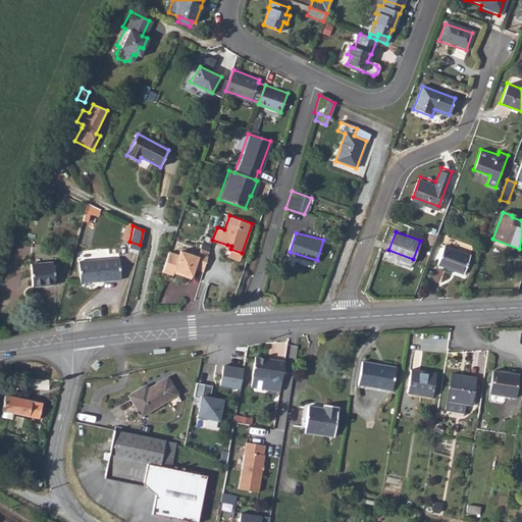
[(447,241),(439,260),(466,269),(473,250),(447,241)]
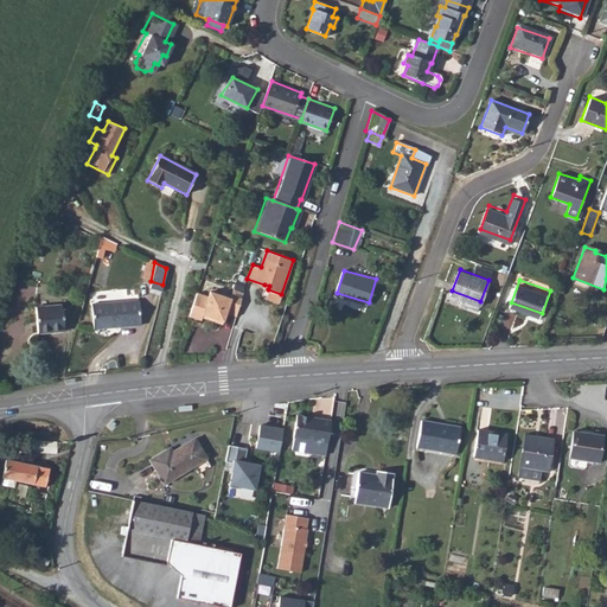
[(242,293),(234,289),(230,296),(221,292),(219,294),(209,291),(208,295),(198,292),(190,314),(199,319),(200,315),(202,313),(210,317),(209,319),(221,324),(225,312),(235,315),(242,293)]
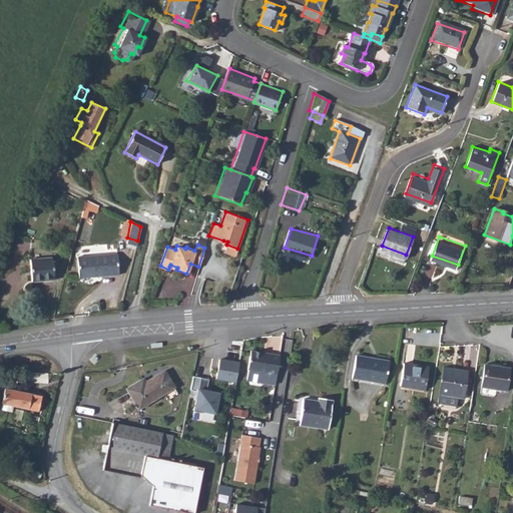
[(53,254),(28,257),(30,281),(54,279),(53,254)]
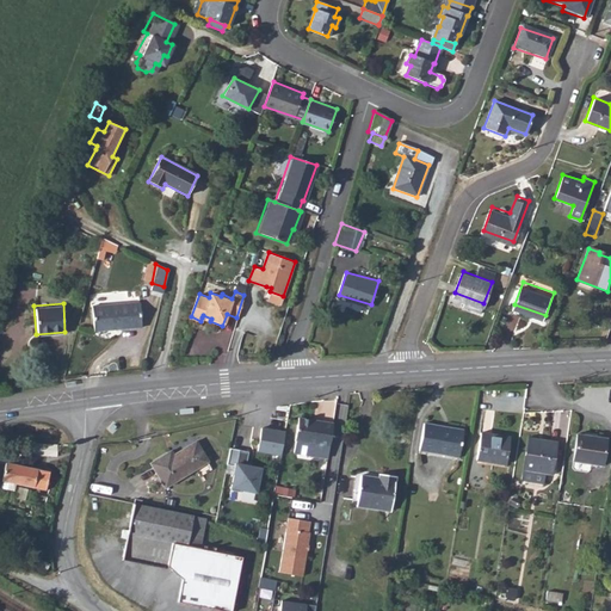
[(141,303),(94,306),(96,331),(142,328),(141,303)]
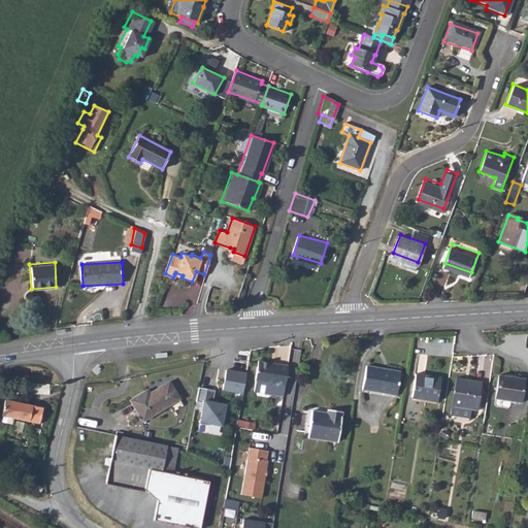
[(284,392),(286,383),(289,363),(259,358),(255,377),(256,377),(254,388),(284,392)]
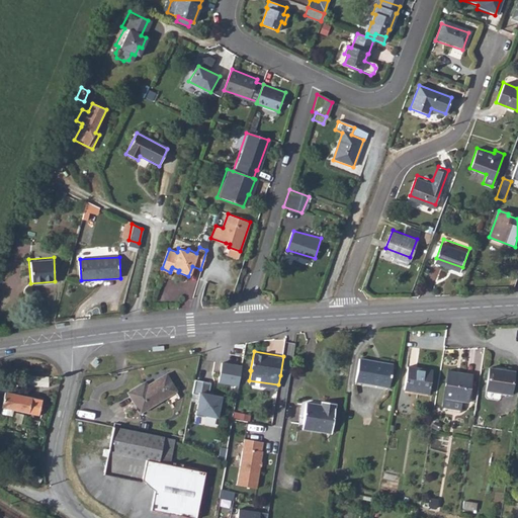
[(360,357),(356,379),(390,384),(394,363),(360,357)]
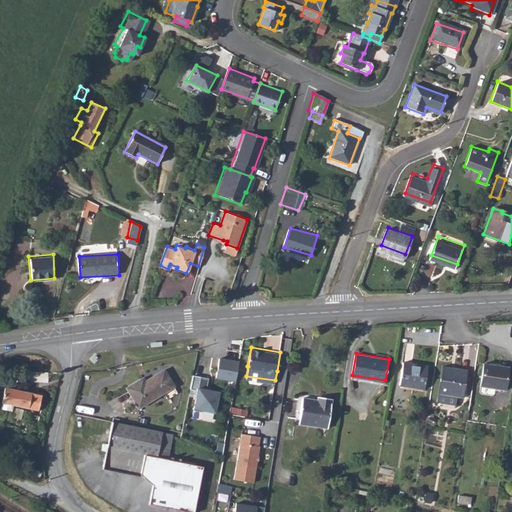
[(239,360),(219,357),(216,376),(236,379),(239,360)]
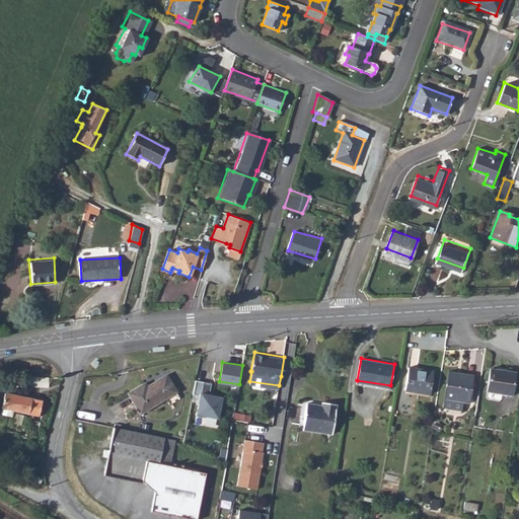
[(409,367),(404,388),(429,393),(433,371),(409,367)]
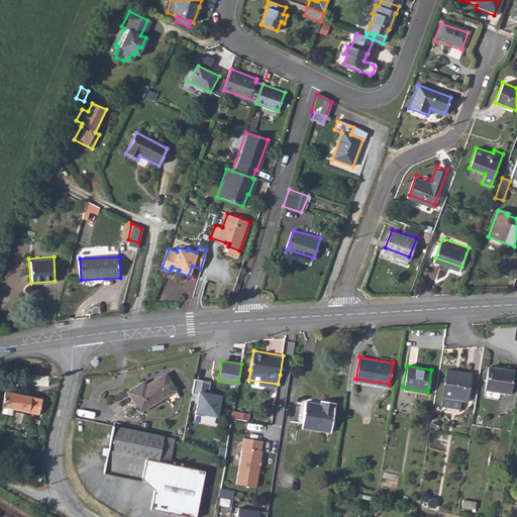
[(489,368),(484,391),(508,395),(513,372),(489,368)]
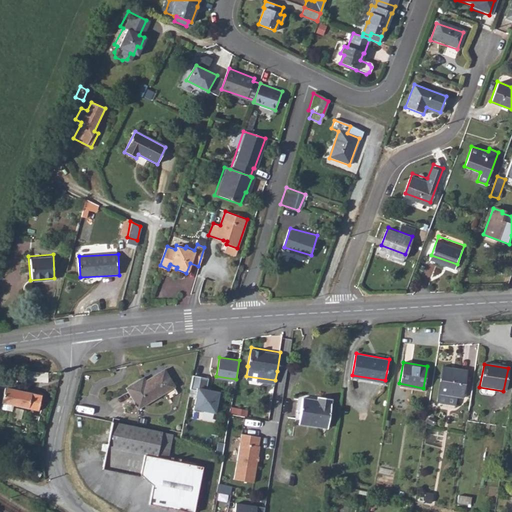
[(443,366),(438,393),(456,396),(462,397),(467,370),(443,366)]
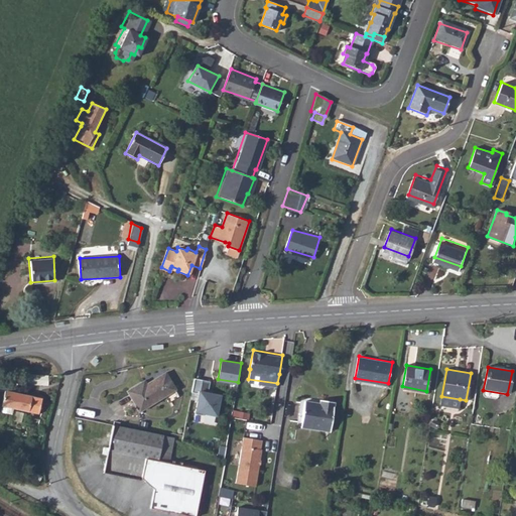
[(144,381),(128,391),(139,410),(175,389),(165,372),(149,381),(150,383),(147,385),(144,381)]
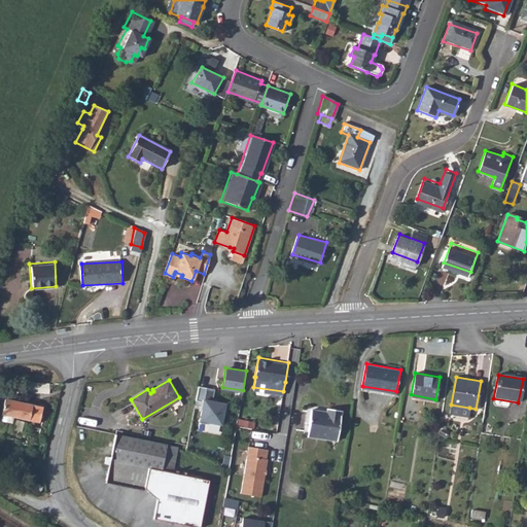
[(48,383),(29,382),(29,391),(47,392),(48,383)]
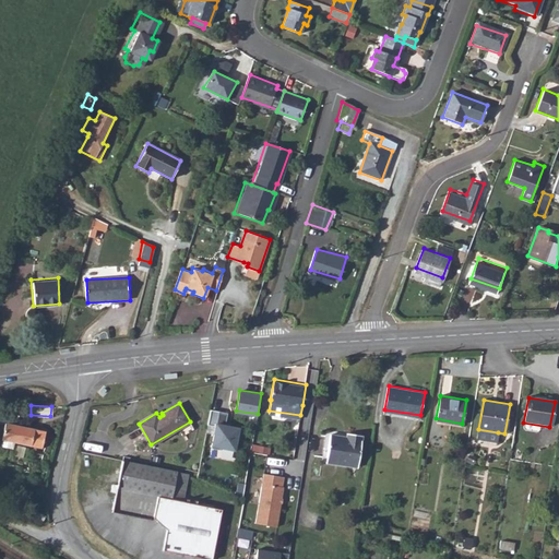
[(224,424),(226,411),(210,407),(206,423),(214,425),(210,447),(221,449),(221,445),(235,449),(238,426),(224,424)]
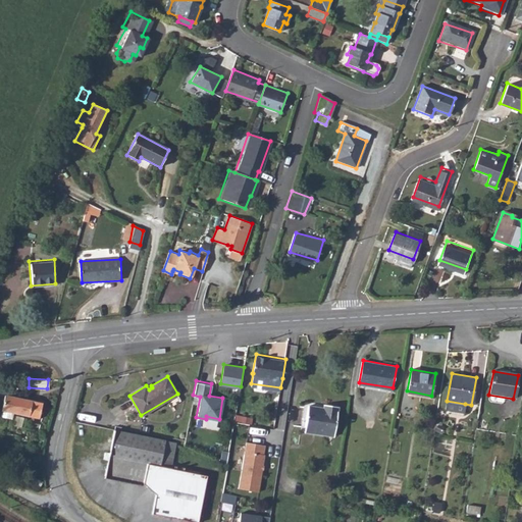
[(4,395),(1,410),(2,410),(0,416),(11,419),(13,413),(37,418),(41,403),(4,395)]
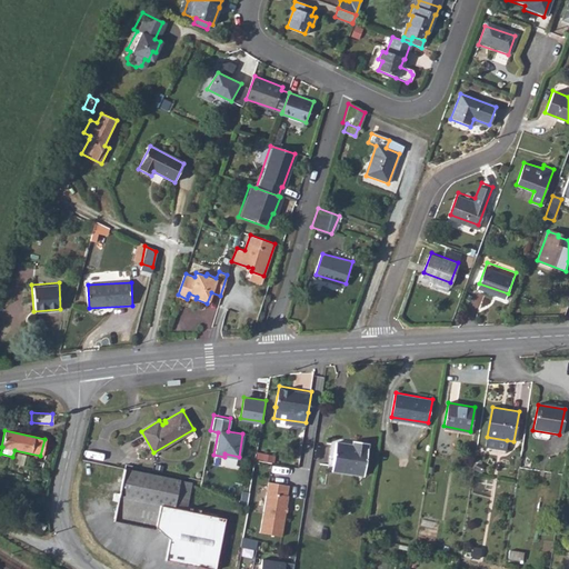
[(507,440),(487,437),(486,446),(505,448),(507,440)]
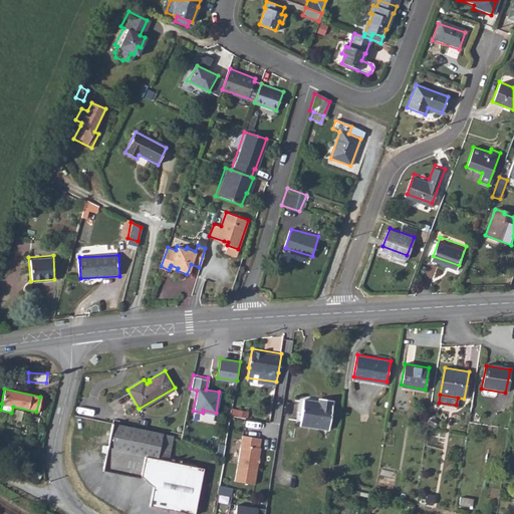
[(302,400),(299,420),(318,423),(317,428),(327,430),(332,401),(319,398),(318,402),(302,400)]
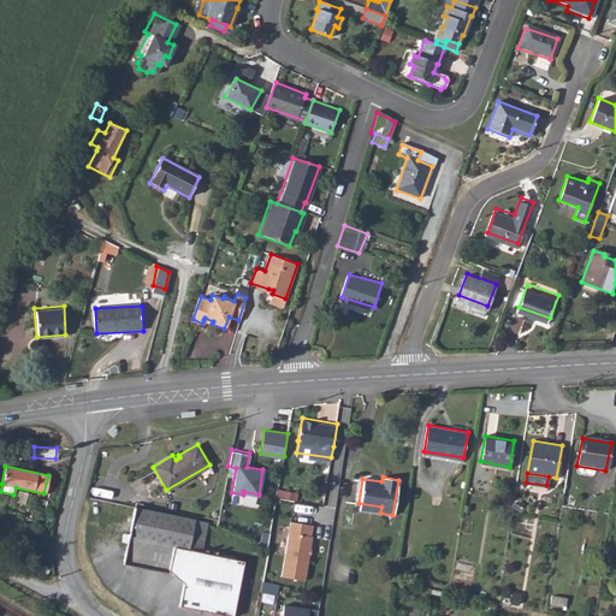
[(135,508),(123,561),(167,570),(183,584),(178,606),(223,615),(232,615),(244,562),(202,554),(208,523),(135,508)]
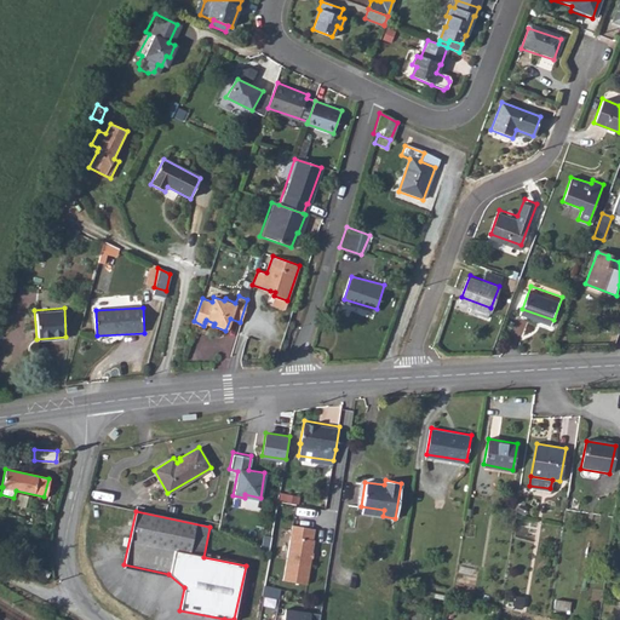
[(294,523),(286,578),(308,581),(315,538),(314,538),(315,527),(294,523)]
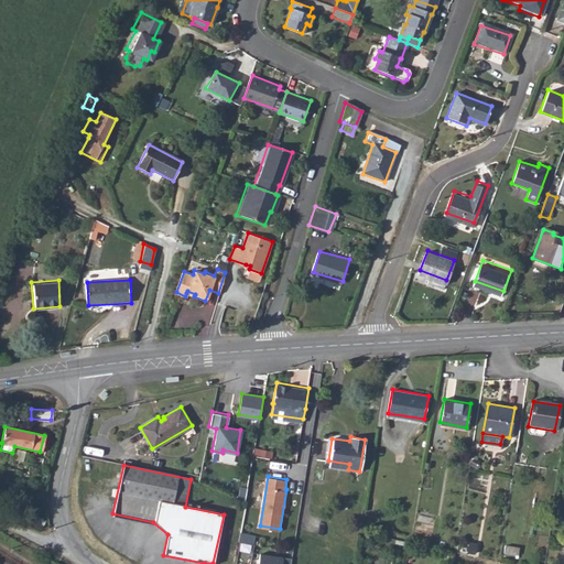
[(39,517),(35,522),(44,528),(47,521),(39,517)]
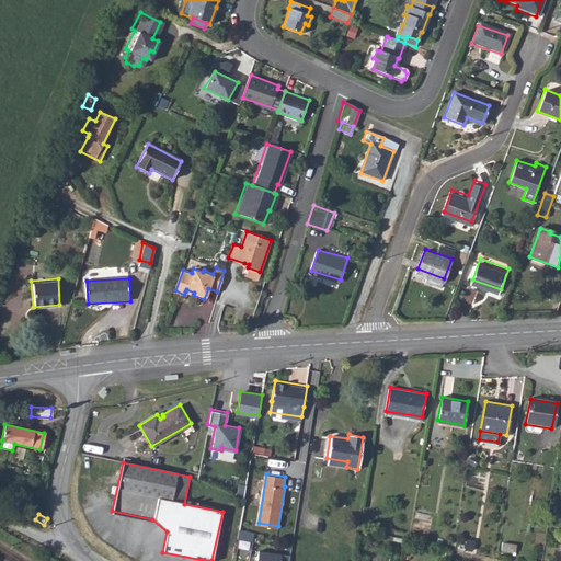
[(288,560),(290,556),(259,550),(256,560),(288,560)]
